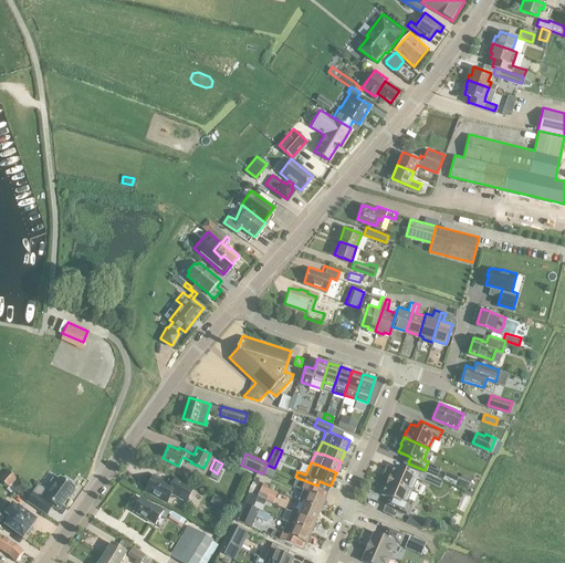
[(389,475),(387,479),(410,489),(416,477),(421,479),(422,478),(432,483),(436,476),(425,470),(408,464),(407,462),(404,469),(393,464),(388,473),(389,475)]
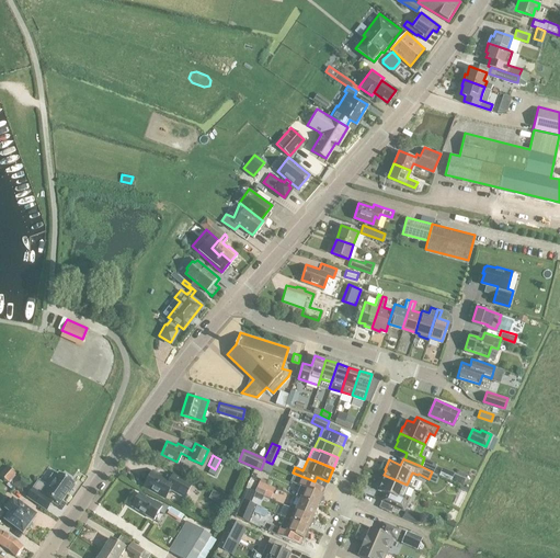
[(0,474),(8,480),(15,471),(7,464),(0,471),(0,474)]
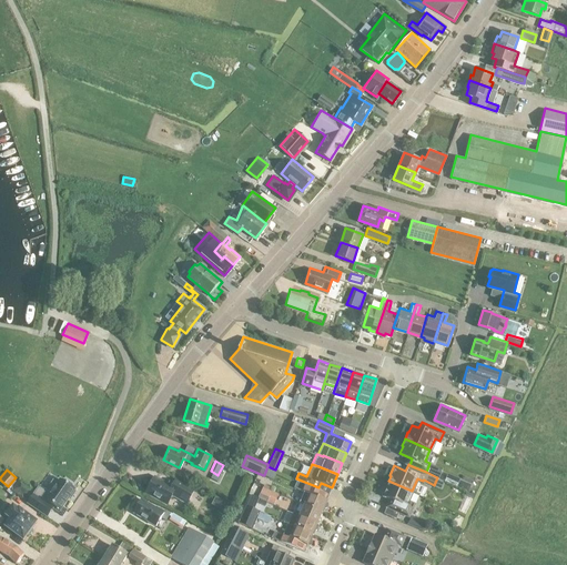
[(447,472),(444,480),(456,485),(459,477),(447,472)]
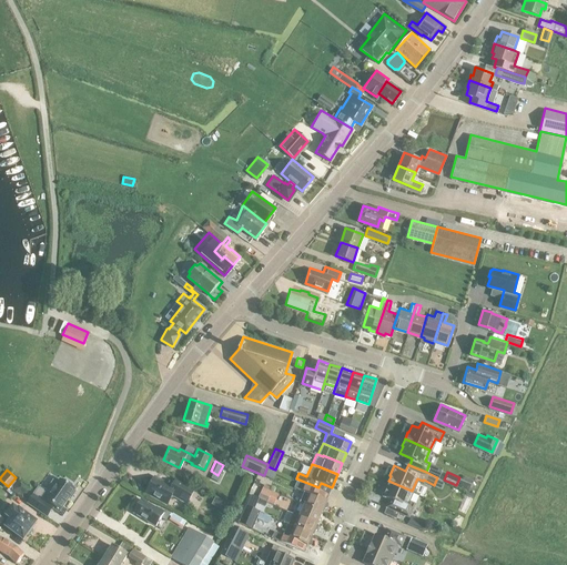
[(173,494),(186,501),(193,488),(174,478),(171,485),(153,476),(152,478),(150,478),(148,483),(149,484),(145,491),(166,502),(170,495),(173,494)]
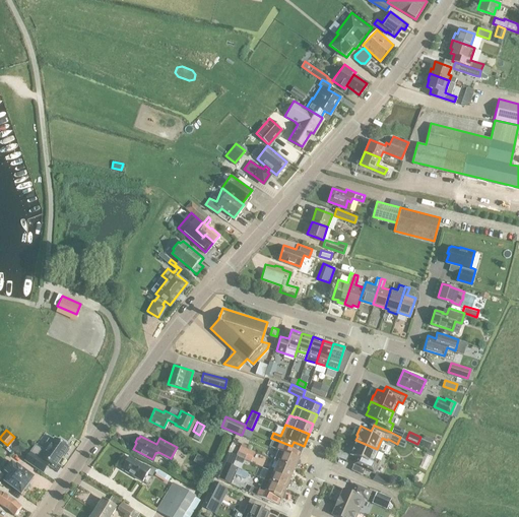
[(26,444),(16,437),(10,447),(19,453),(26,444)]
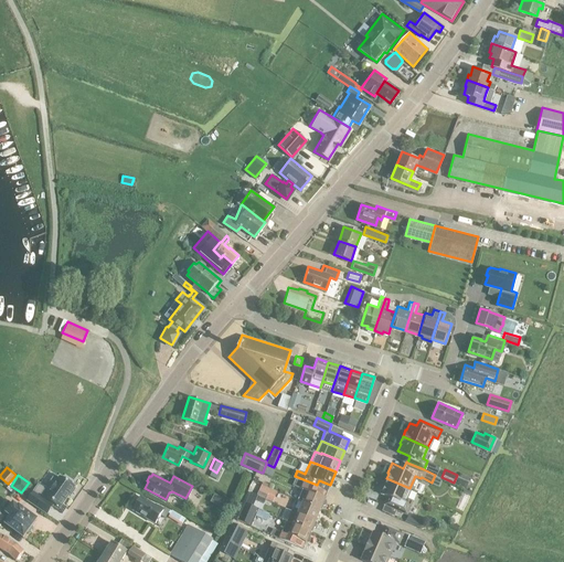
[(71,479),(64,475),(63,477),(59,475),(49,489),(38,481),(27,498),(45,511),(53,501),(59,506),(68,492),(70,494),(74,487),(73,486),(73,485),(70,481),(71,479)]
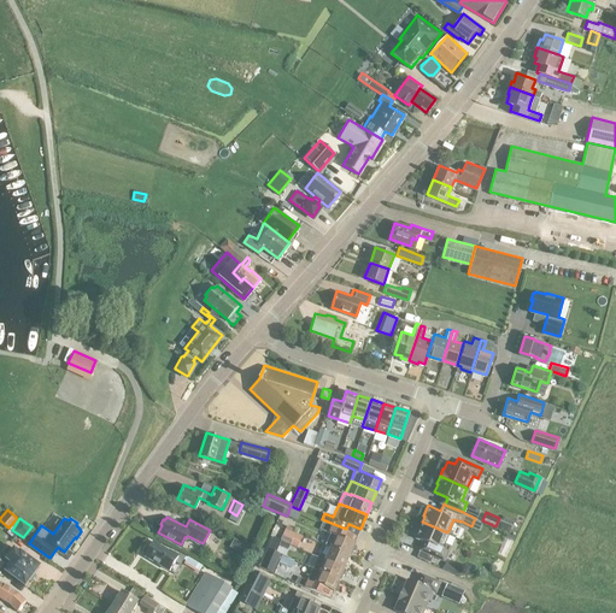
[(324,543),(329,546),(348,554),(351,549),(352,549),(355,549),(356,544),(355,543),(353,543),(355,542),(352,541),(356,532),(346,529),(322,519),(321,522),(326,524),(323,529),(330,531),(324,543)]
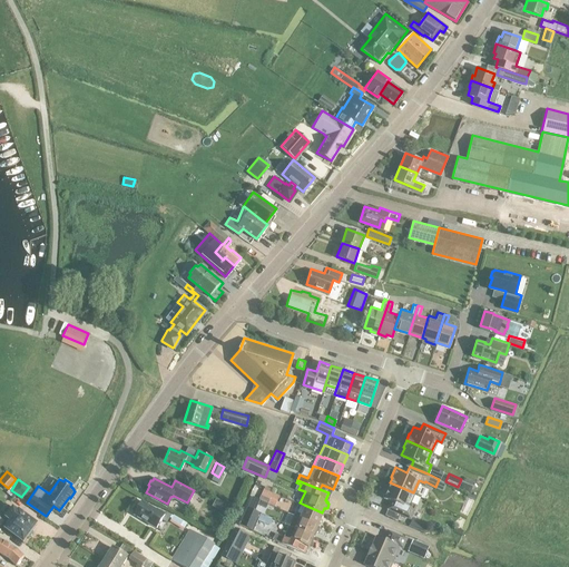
[(413,492),(390,482),(389,486),(388,486),(383,496),(391,499),(392,502),(390,508),(410,517),(415,504),(410,501),(413,492)]
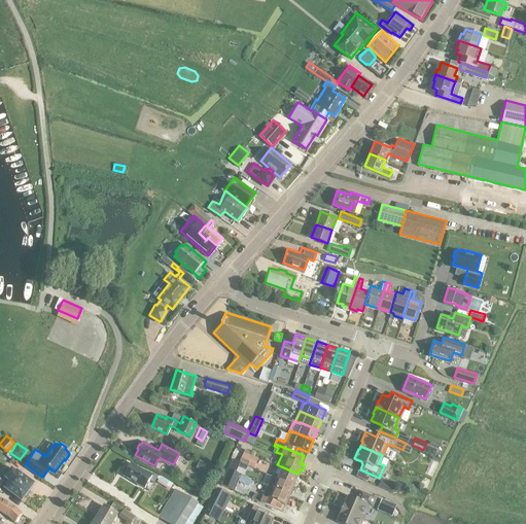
[(239,460),(247,464),(253,466),(256,461),(250,458),(249,460),(241,456),(239,460)]
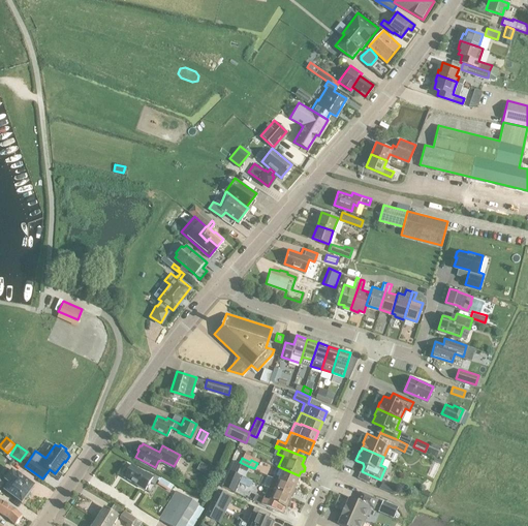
[(248,466),(240,462),(236,472),(244,476),(244,475),(248,466)]
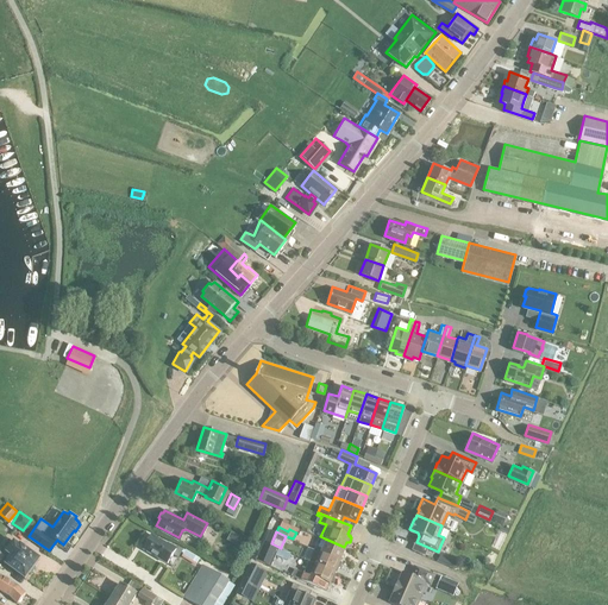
[(146,539),(144,537),(140,543),(143,544),(142,546),(167,561),(173,552),(177,555),(182,547),(176,543),(174,546),(167,541),(165,542),(150,533),(146,539)]
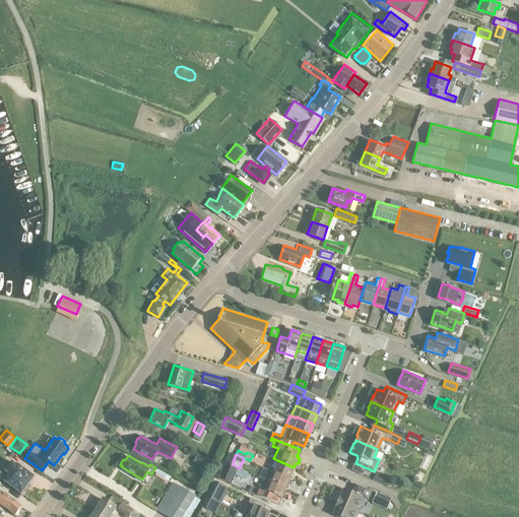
[(4,469),(8,472),(3,479),(20,493),(33,475),(16,462),(15,463),(11,460),(9,462),(6,459),(2,465),(5,468),(4,469)]
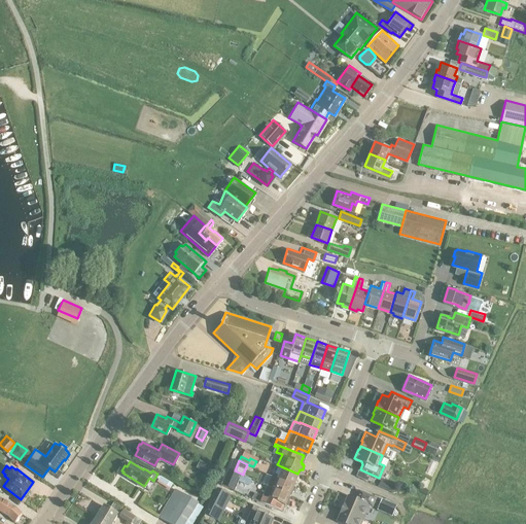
[(273,472),(271,475),(293,484),(297,474),(281,466),(278,474),(273,472)]
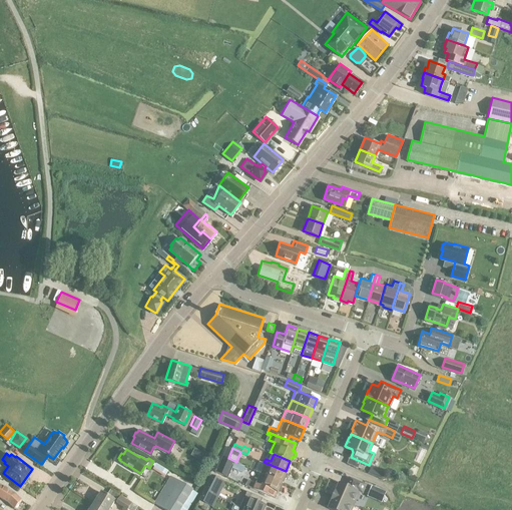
[(233,460),(228,458),(227,458),(222,455),(221,455),(214,470),(215,471),(226,476),(233,460)]
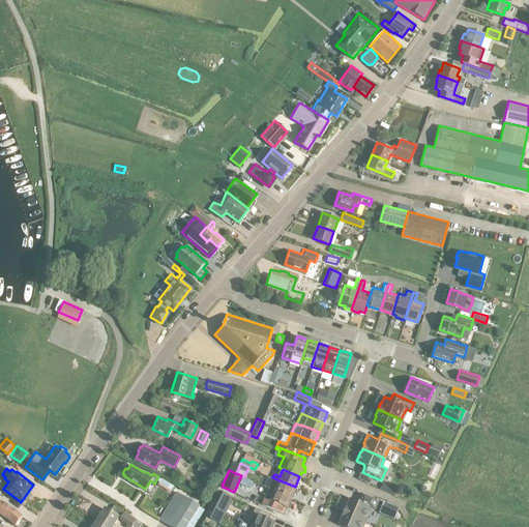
[(268,487),(274,490),(291,497),(293,492),(294,493),(295,492),(296,489),(296,488),(295,487),(272,477),(268,487)]
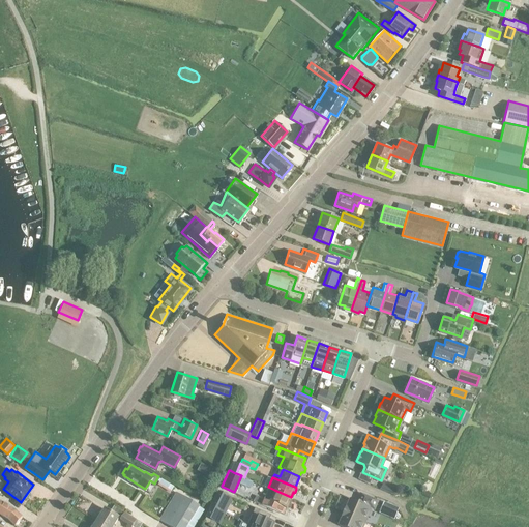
[(260,496),(258,502),(283,513),(285,507),(286,507),(287,506),(288,507),(289,506),(291,503),(290,501),(289,501),(291,497),(274,490),(268,487),(263,497),(260,496)]
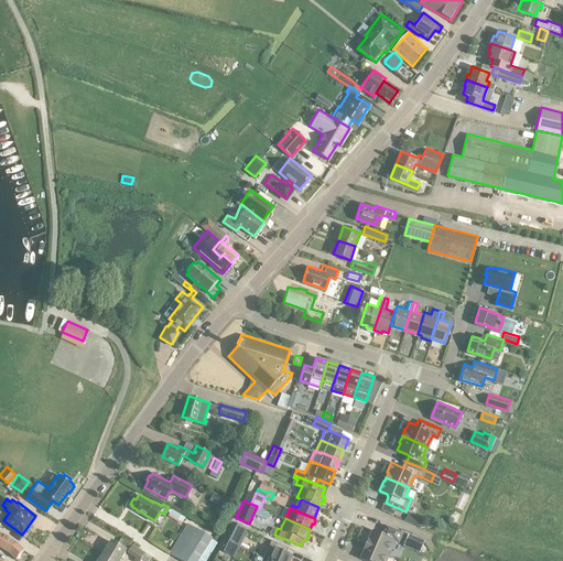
[(187,521),(169,551),(184,560),(195,560),(210,537),(187,521)]
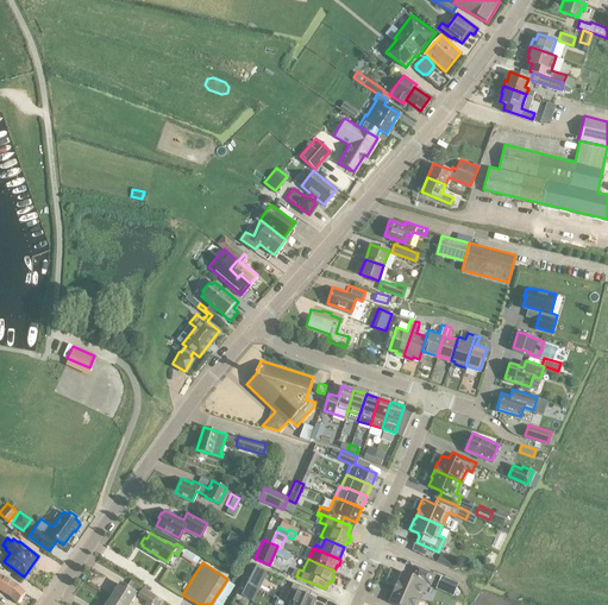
[(249,562),(240,580),(251,585),(259,567),(249,562)]
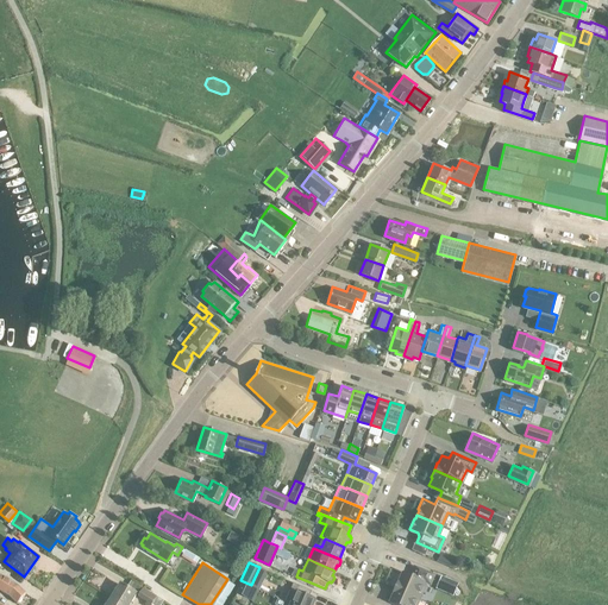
[(401,571),(394,586),(419,597),(422,590),(425,588),(427,581),(430,583),(434,573),(417,565),(413,573),(409,574),(401,571)]
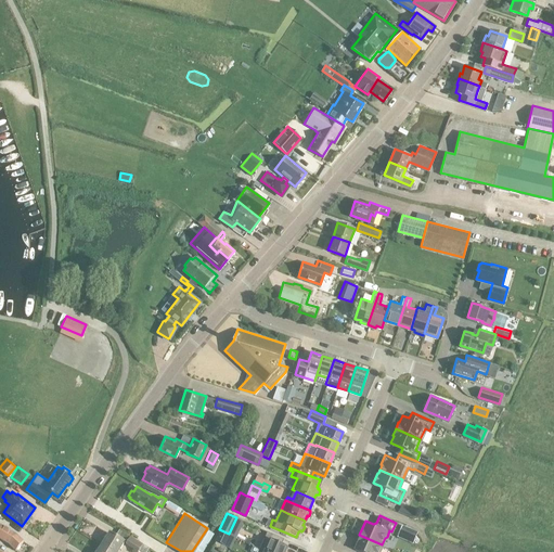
[(0,537),(8,541),(14,549),(23,539),(15,533),(0,523),(0,537)]
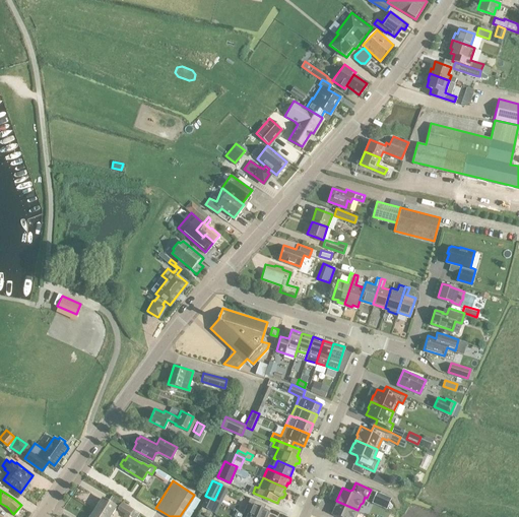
[(377,490),(374,498),(386,503),(389,497),(383,495),(384,493),(377,490)]
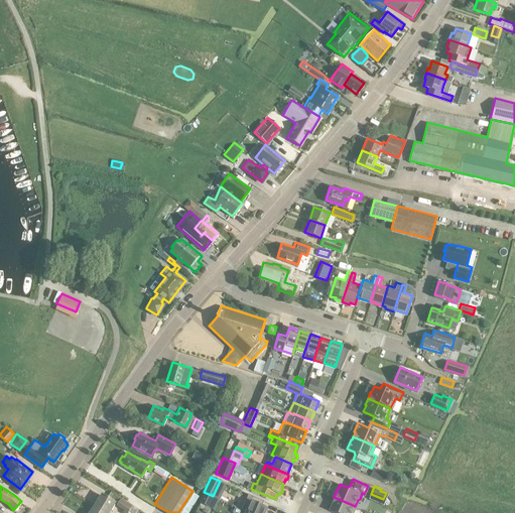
[(204,492),(200,502),(206,505),(208,506),(210,507),(214,508),(218,499),(213,496),(204,492)]
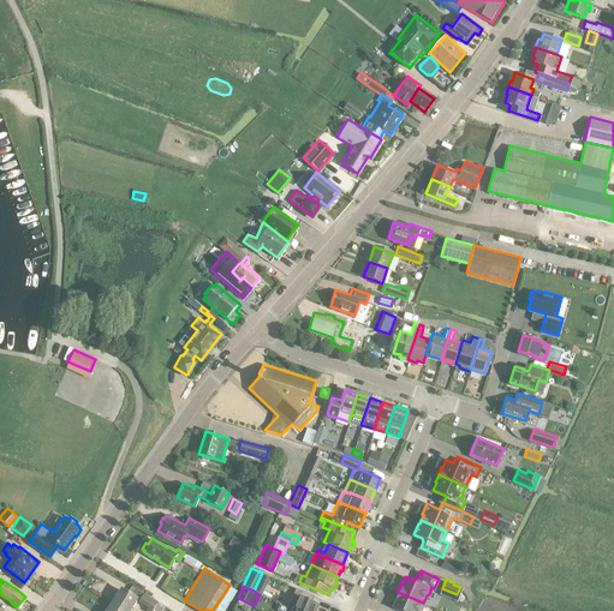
[(287,605),(299,610),(314,610),(317,604),(311,601),(314,594),(296,586),(287,605)]
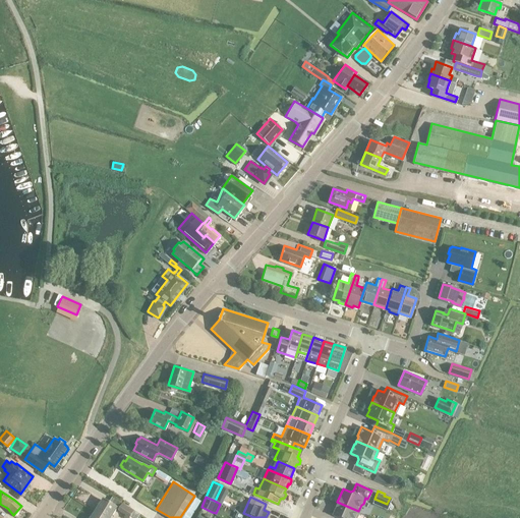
[(102,498),(95,509),(108,517),(116,507),(102,498)]
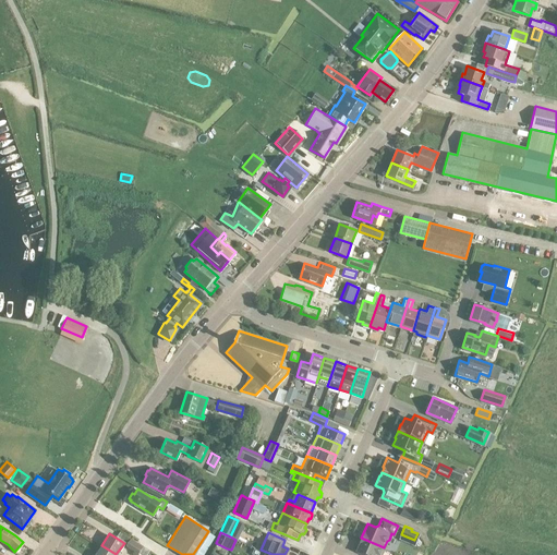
[(145,554),(149,551),(130,538),(124,546),(133,552),(131,554),(133,554),(145,554)]
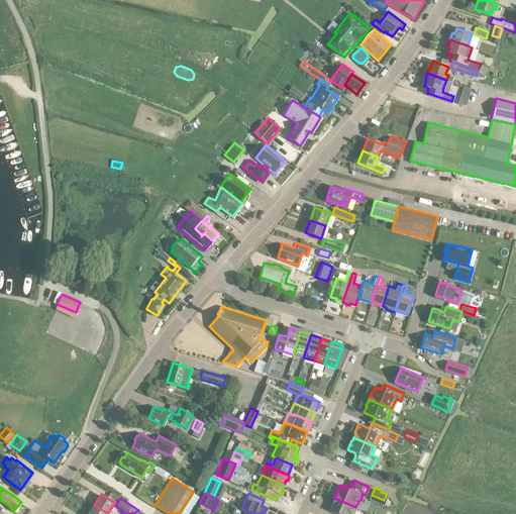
[(352,513),(355,507),(334,498),(329,510),(337,513),(352,513)]
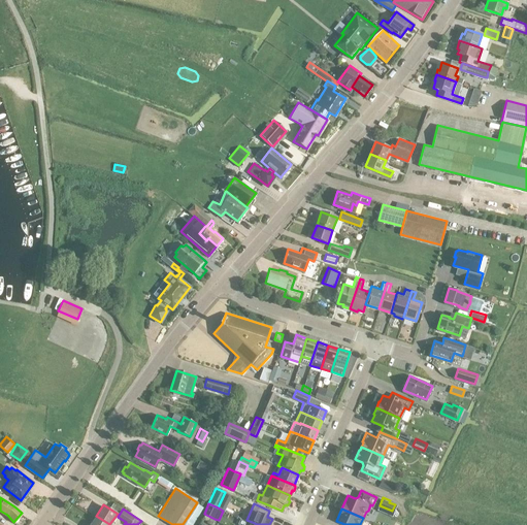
[(109,524),(96,516),(90,524),(109,524)]
